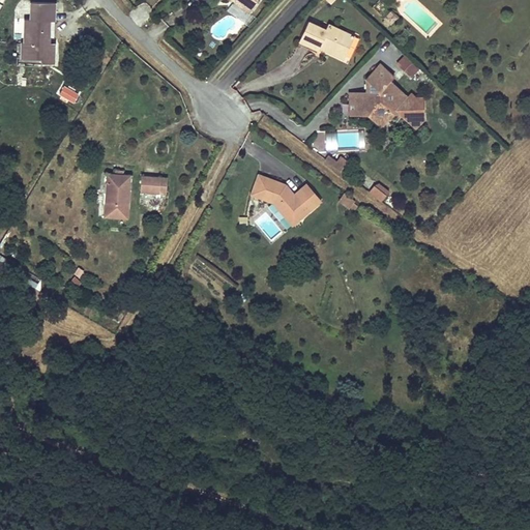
[(235,0),(227,0),(227,1),(240,9),(243,5),(235,0)]
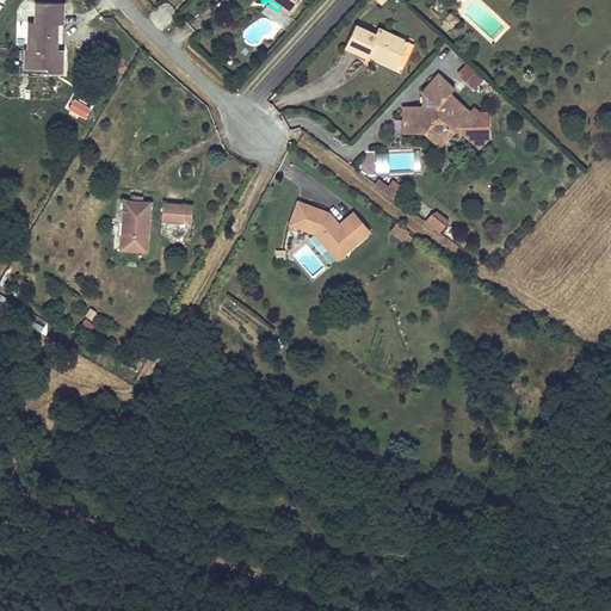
[(61,24),(66,24),(67,4),(37,2),(36,22),(30,22),(29,49),(26,49),(26,67),(50,68),(50,72),(66,73),(66,61),(59,61),(60,49),(61,24)]
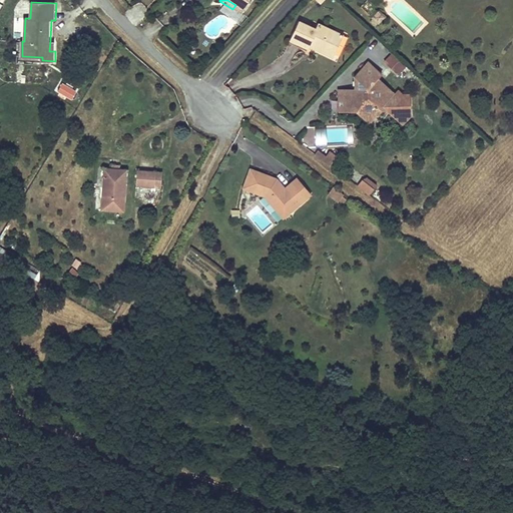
[(380,23),(386,16),(380,10),(374,17),(380,23)]
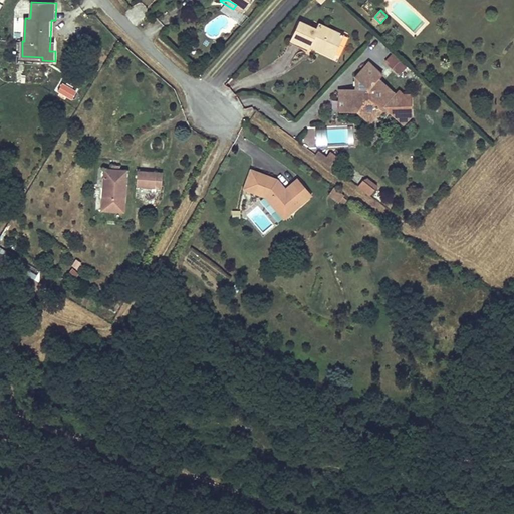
[(332,36),(335,29),(321,23),(319,27),(302,20),(293,39),(311,47),(312,44),(325,50),(327,46),(337,51),(342,40),(332,36)]
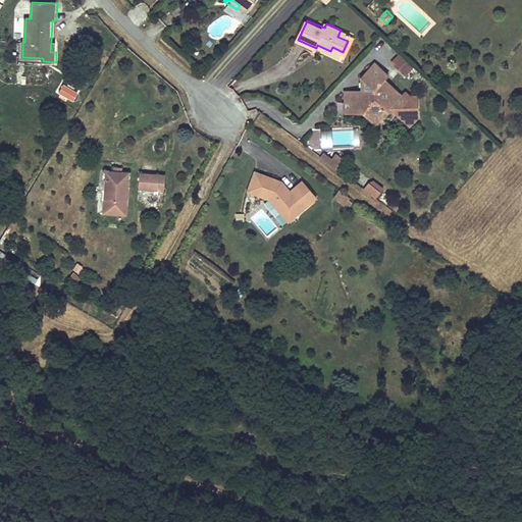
[(348,41),(351,35),(341,30),(337,37),(348,41)]
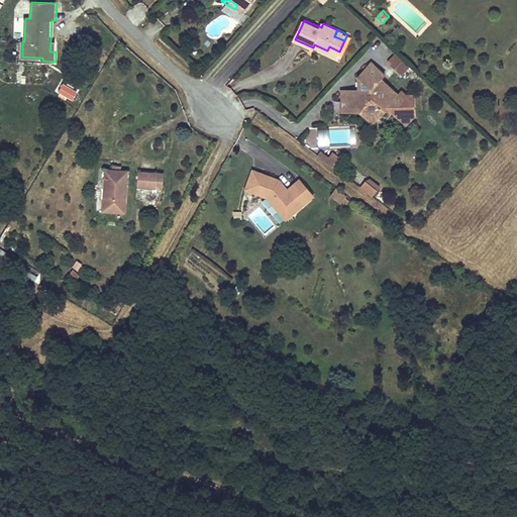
[(313,47),(295,39),(294,42),(312,50),(313,47)]
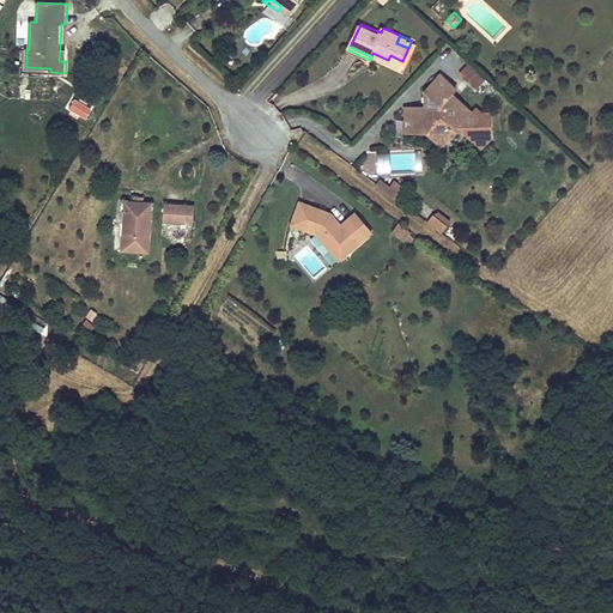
[(390,55),(388,60),(400,66),(402,61),(390,55)]
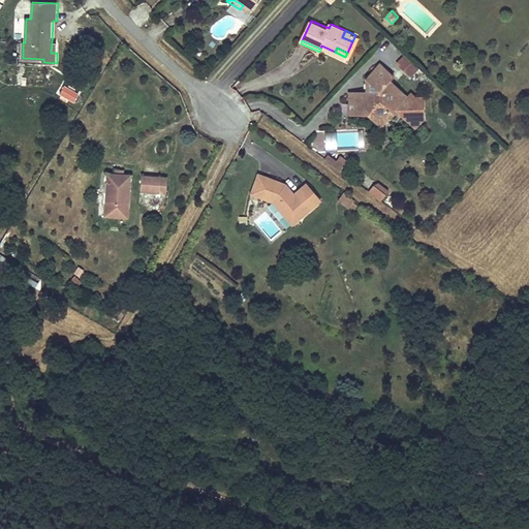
[(411,76),(418,68),(405,56),(399,64),(411,76)]
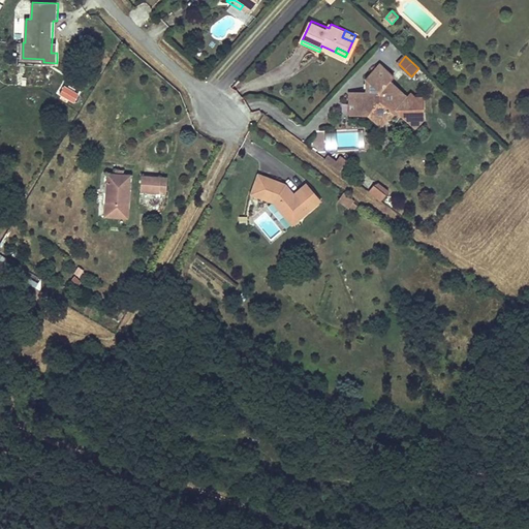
[(369,76),(382,89),(390,81),(394,76),(379,63),(369,76)]
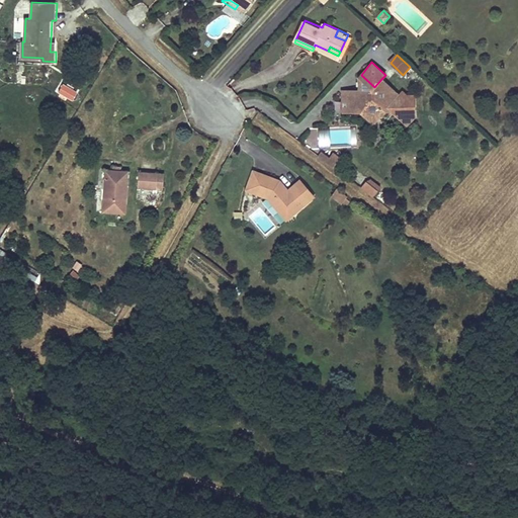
[(374,87),(361,75),(357,78),(356,91),(370,91),(374,87)]
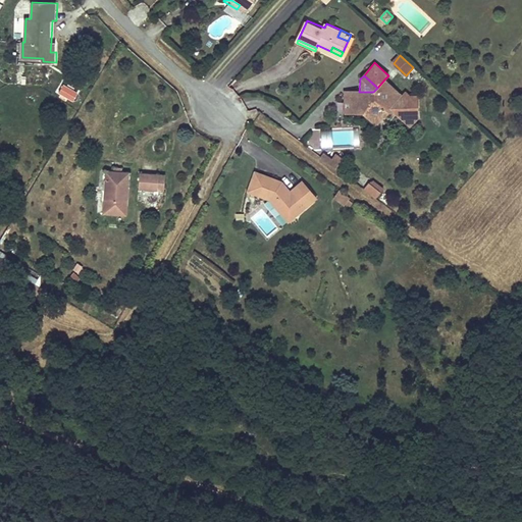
[(406,93),(403,96),(384,80),(377,88),(373,92),(359,92),(350,92),(349,97),(350,99),(353,100),(354,104),(354,107),(355,110),(357,112),(359,113),(360,113),(365,112),(377,123),(387,112),(394,112),(409,126),(418,117),(416,97),(410,96),(406,93)]
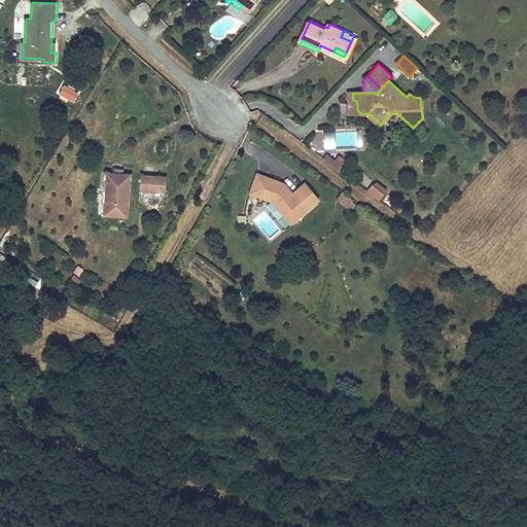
[(357,108),(357,105),(356,101),(353,100),(352,98),(353,93),(349,93),(349,114),(362,114),(360,113),(358,111),(357,108)]
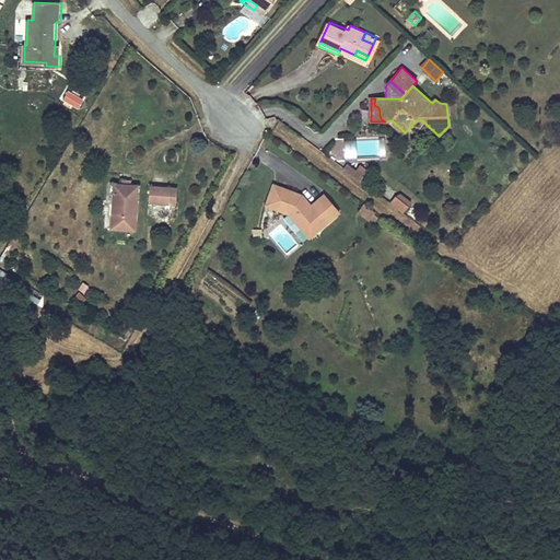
[(358,168),(349,162),(345,167),(353,175),(358,168)]
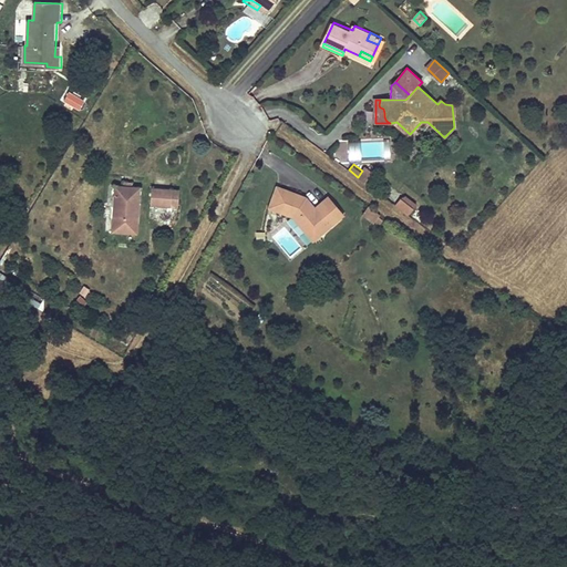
[(362,171),(358,177),(366,183),(372,173),(366,167),(362,171)]
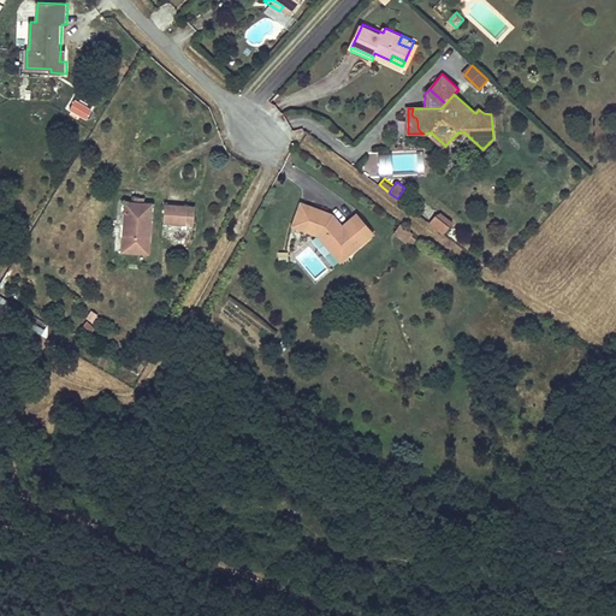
[(301,199),(294,221),(319,229),(333,243),(339,237),(349,247),(373,224),(356,206),(343,219),(336,212),(333,215),(325,212),(326,206),(301,199)]
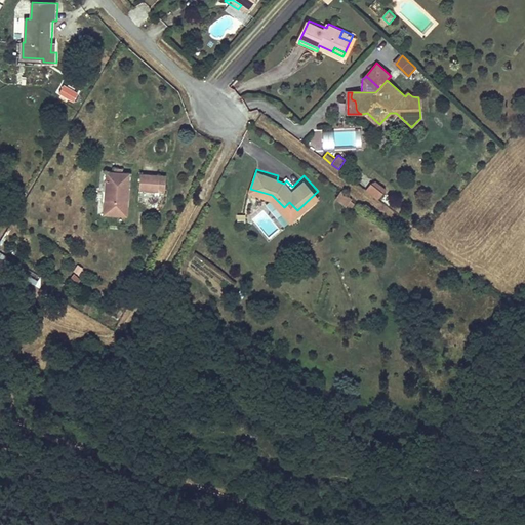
[(129,216),(132,173),(108,170),(105,214),(129,216)]
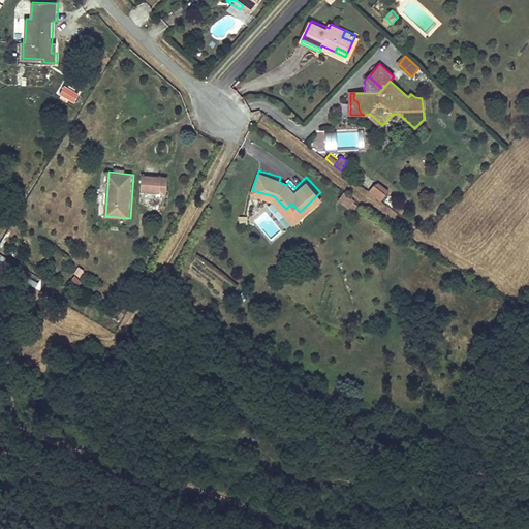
[(143,191),(160,193),(161,177),(144,176),(143,191)]
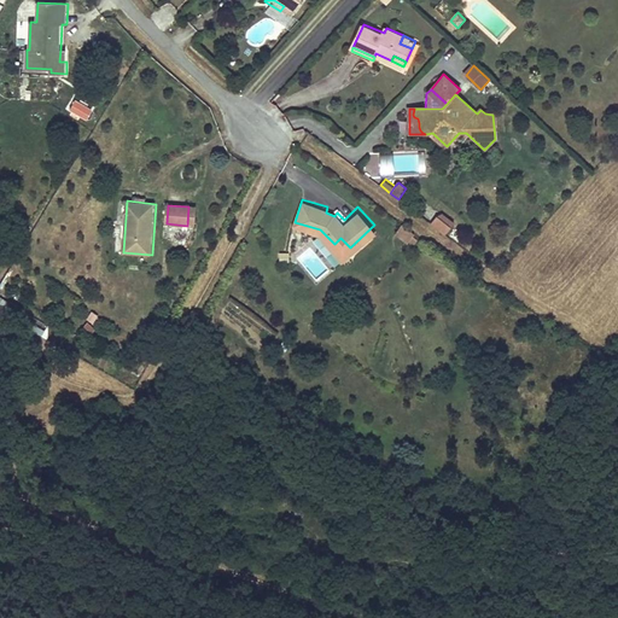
[(197,226),(198,207),(188,207),(187,226),(197,226)]
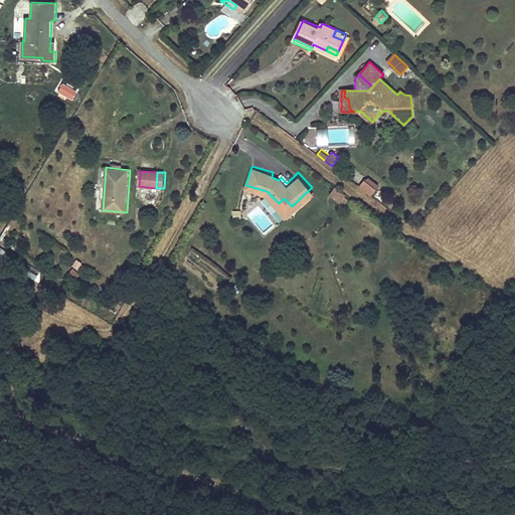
[(379,184),(367,175),(359,184),(371,194),(379,184)]
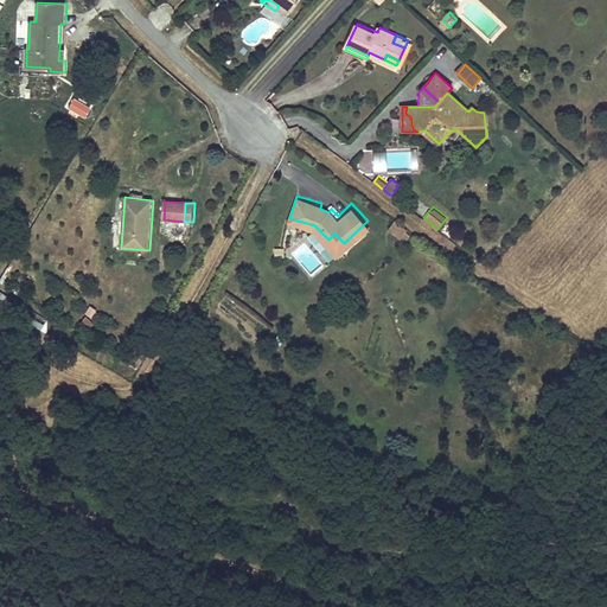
[(407,229),(394,221),(388,229),(400,238),(401,236),(404,231),(407,229)]
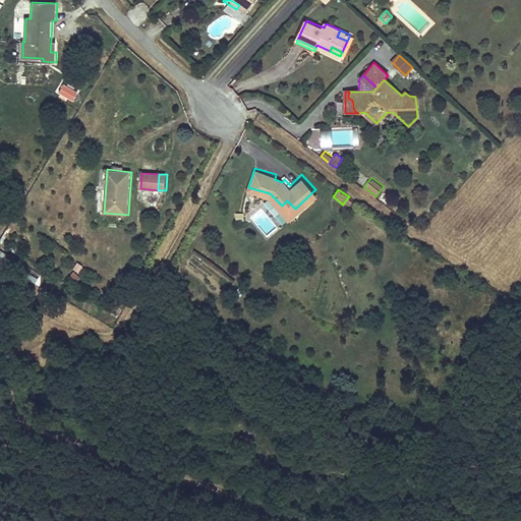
[(287,200),(282,206),(290,214),(295,209),(287,200)]
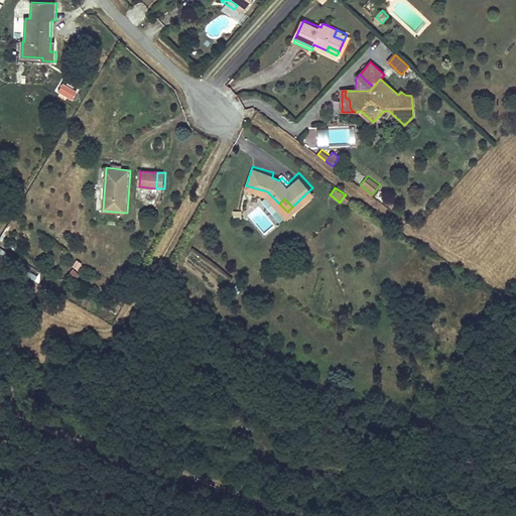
[(242,211),(232,211),(233,220),(243,220),(242,211)]
